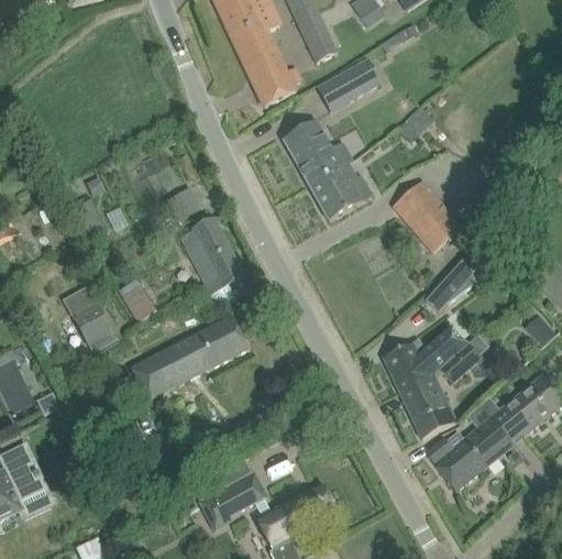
[(294,91),(251,0),(212,0),(263,107),(294,91)]
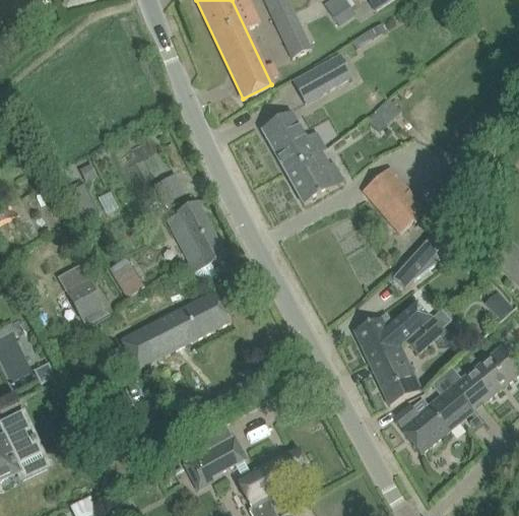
[(263,0),(290,58),(310,49),(287,0),(263,0)]
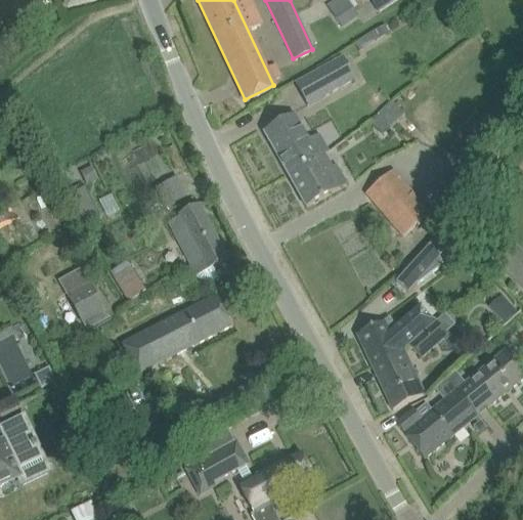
[(331,0),(327,3),(340,24),(356,13),(348,0),(331,0)]
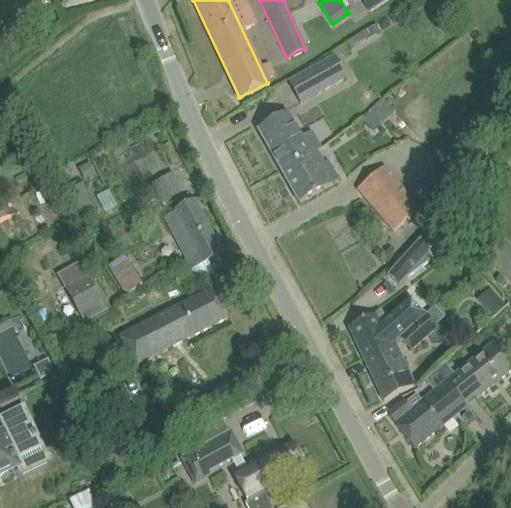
[(299,101),(346,74),(333,53),(287,80),(299,101)]
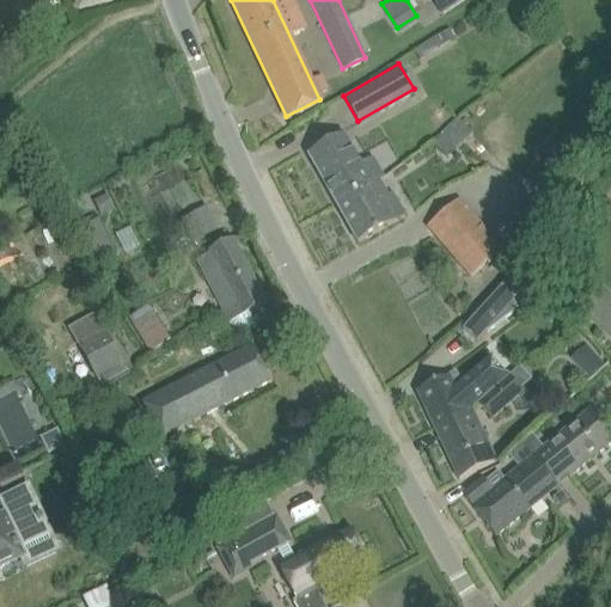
[(454,143),(470,129),(457,116),(441,130),(454,143)]
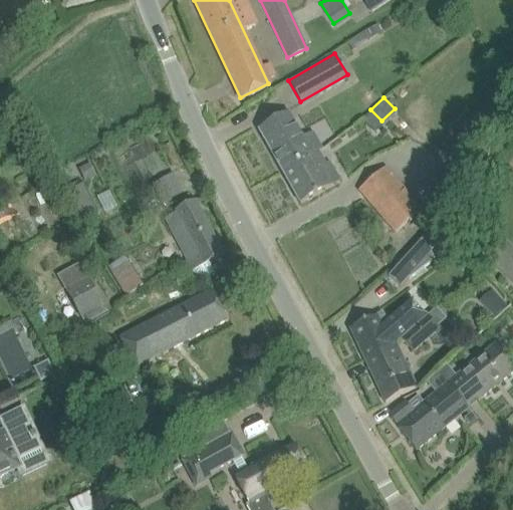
[(311,153),(296,128),(286,109),(257,126),(281,170),(311,153)]
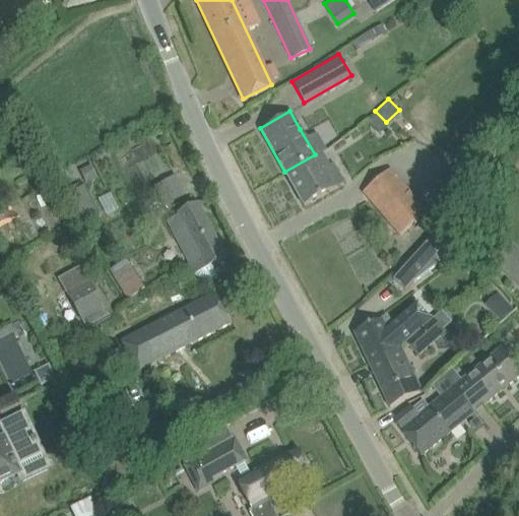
[(315,154),(284,172),(302,203),(342,181),(331,162),(322,167),(315,154)]
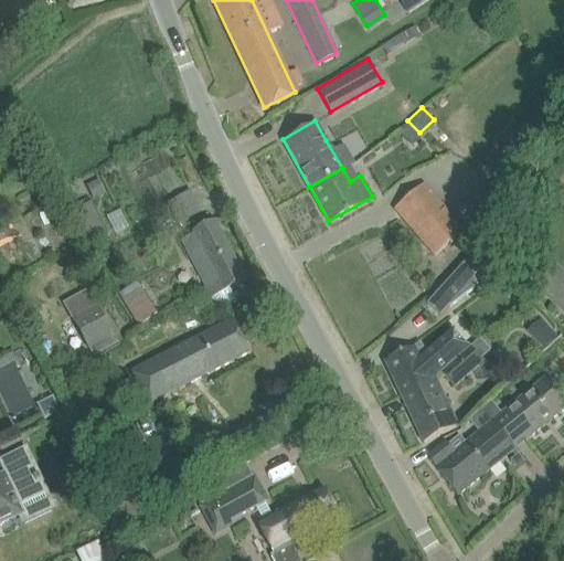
[(96,177),(85,181),(91,193),(102,188),(96,177)]
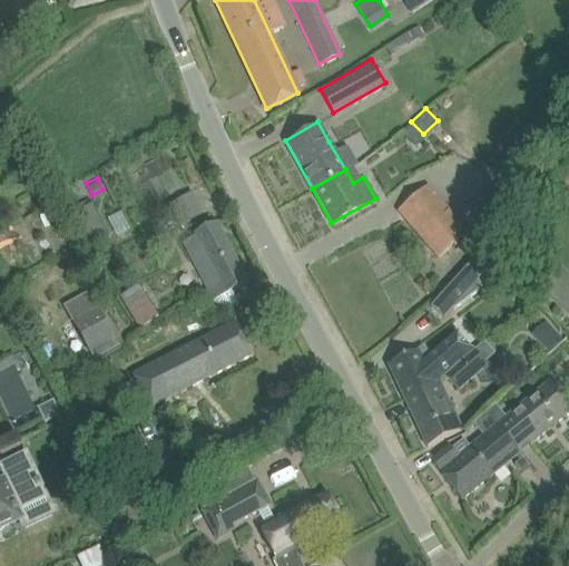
[(396,207),(437,255),(466,230),(425,183),(396,207)]
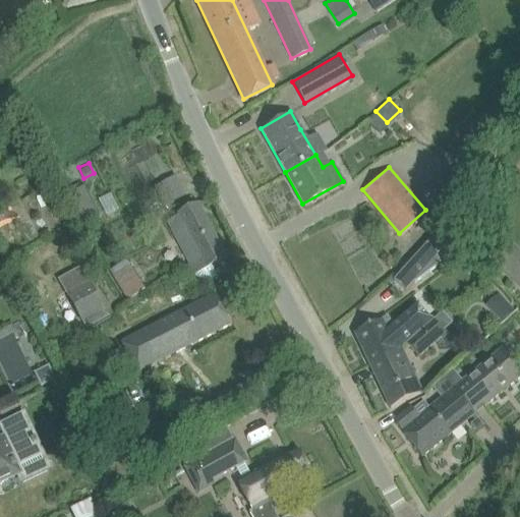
[(69,187),(67,188),(81,218),(96,212),(81,181),(80,181),(79,178),(68,184),(69,187)]
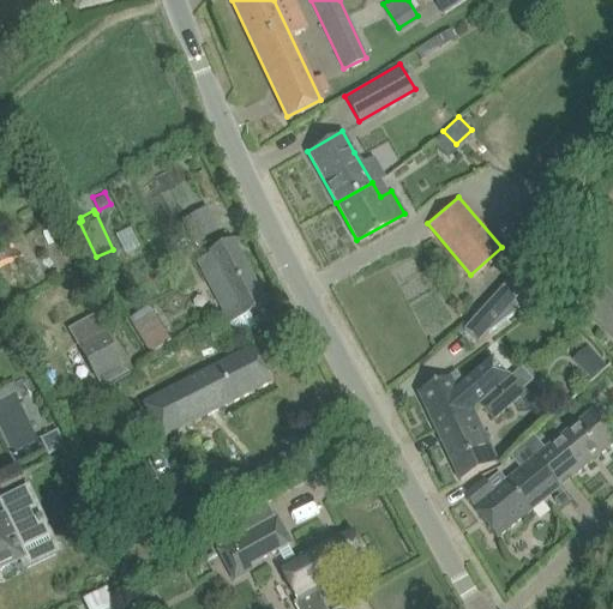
[(0,246),(24,279),(61,253),(34,215),(0,239),(0,246)]
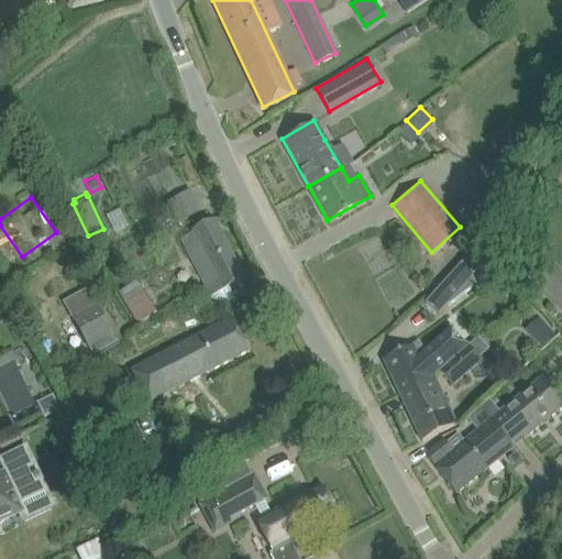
[(213,296),(216,298),(220,298),(224,299),(229,297),(233,296),(233,297),(249,289),(211,217),(189,229),(189,230),(178,236),(209,294),(211,293),(213,296)]
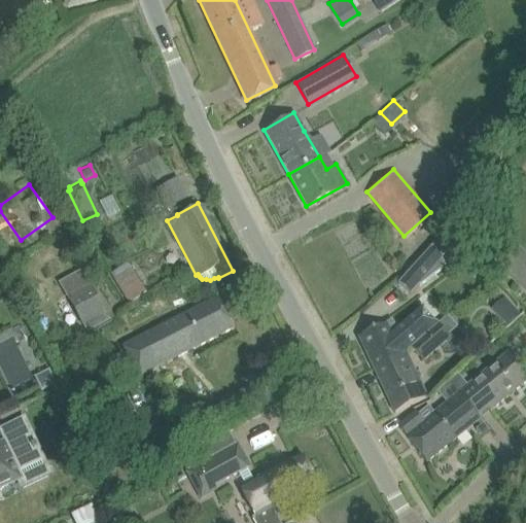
[(525,252),(517,244),(498,264),(525,289),(525,252)]
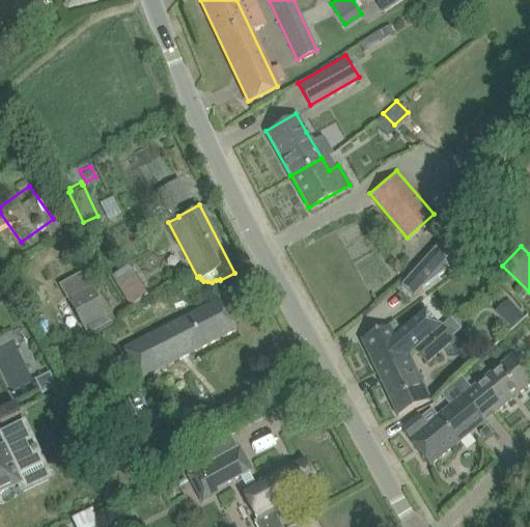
[(421,285),(449,265),(444,259),(444,258),(431,247),(399,282),(412,294),(420,285),(421,285)]
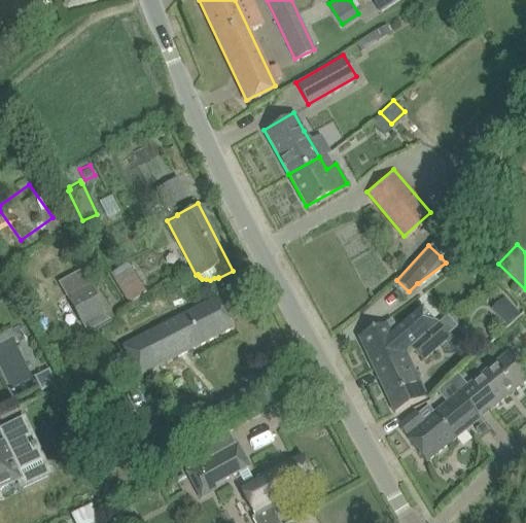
[(108,270),(127,300),(144,289),(126,259),(108,270)]
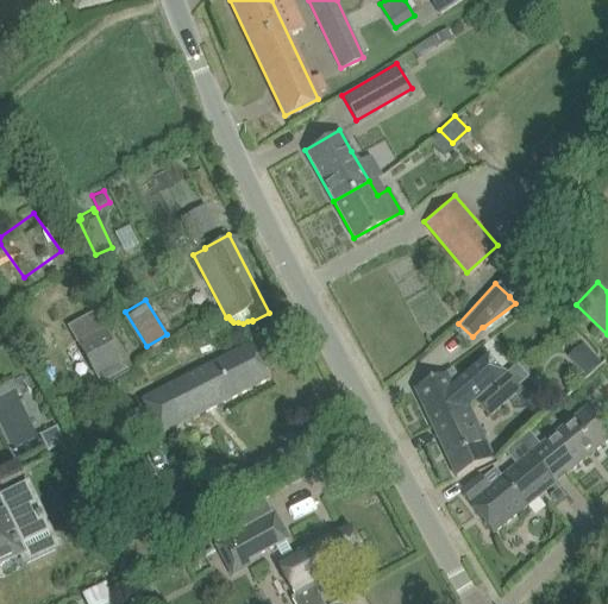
[(94,308),(67,323),(75,339),(94,373),(95,373),(99,381),(126,366),(121,359),(102,323),(94,308)]
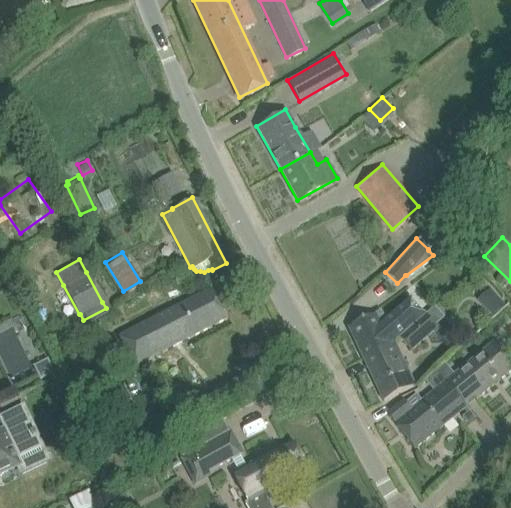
[(117,334),(133,363),(133,364),(226,316),(210,286),(168,307),(162,296),(145,305),(150,317),(117,334)]
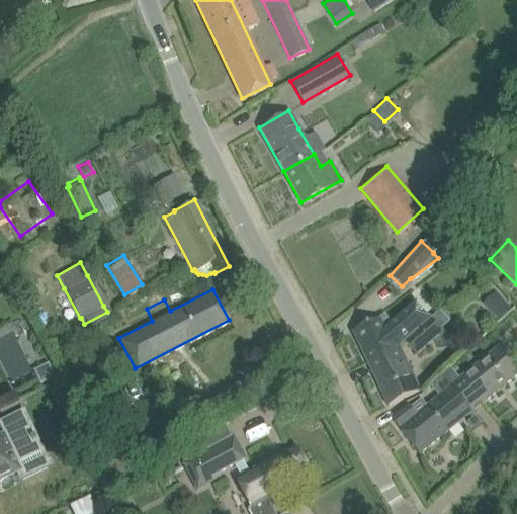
[(394,347),(404,337),(419,324),(419,323),(418,323),(413,311),(380,327),(375,317),(351,329),(366,359),(394,347)]
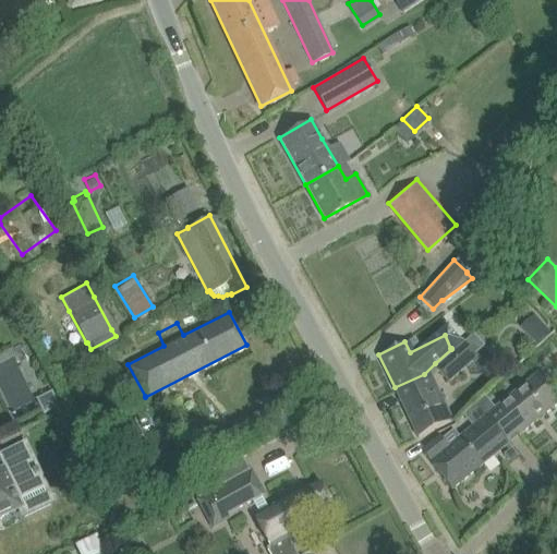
[(435,363),(444,374),(447,378),(474,357),(462,341),(461,342),(451,349),(435,363)]
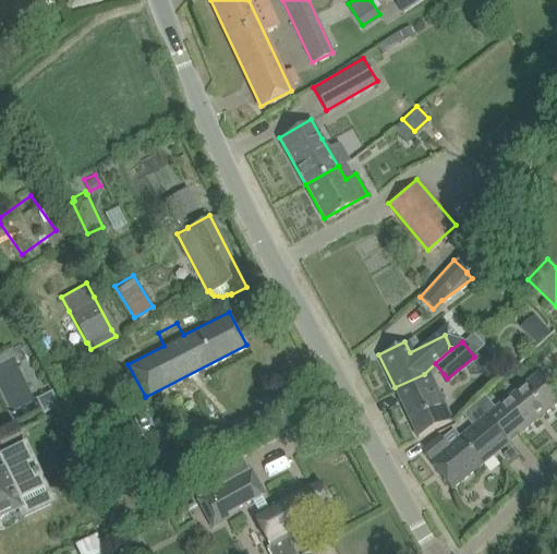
[(483,394),(474,401),(506,442),(508,440),(507,437),(516,430),(517,432),(556,399),(556,394),(537,370),(493,406),(483,394)]
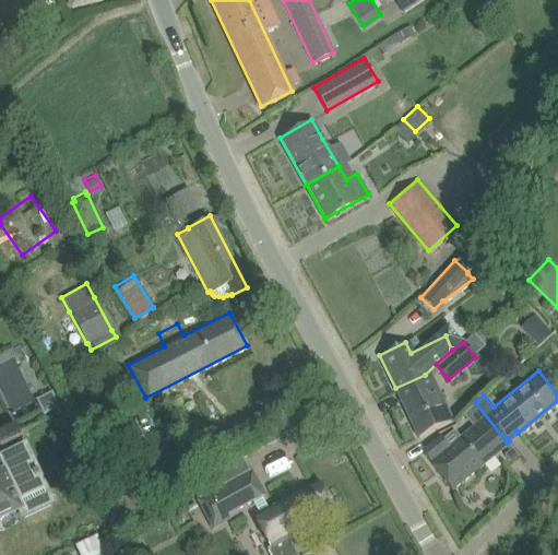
[(425,375),(395,388),(417,435),(447,422),(425,375)]
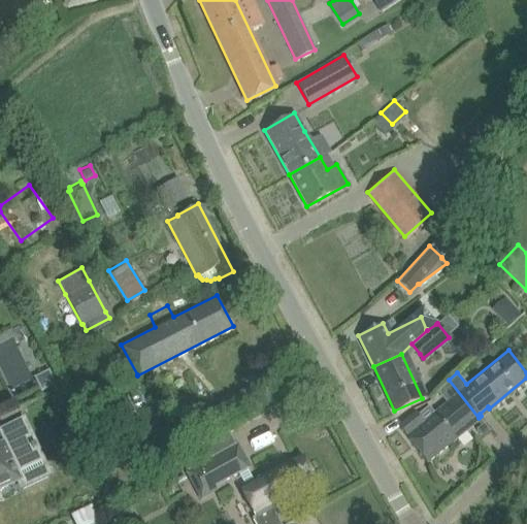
[(426,460),(479,418),(449,380),(436,393),(443,403),(431,414),(426,407),(418,415),(415,411),(414,412),(397,424),(426,460)]
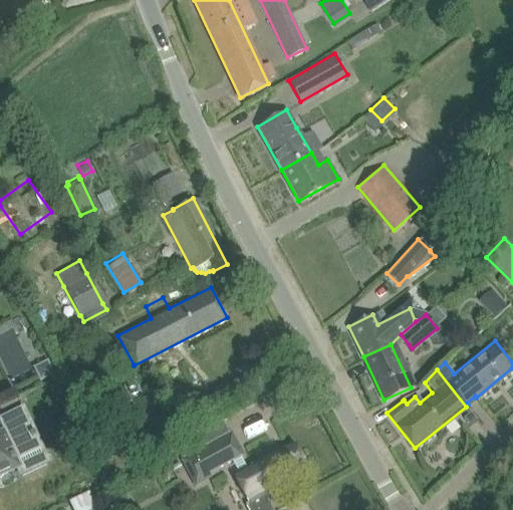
[(46,459),(40,447),(22,408),(0,418),(0,473),(17,465),(20,472),(46,459)]
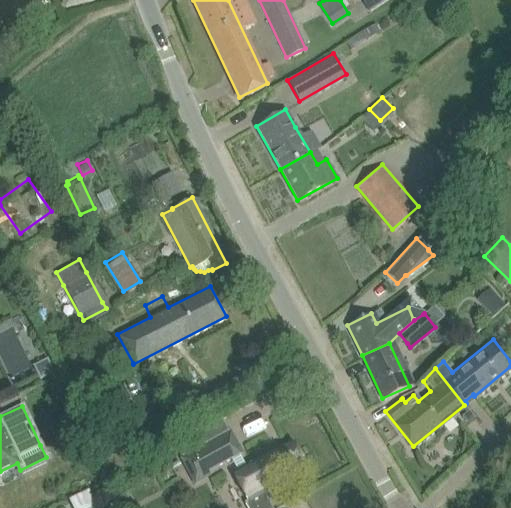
[(192,477),(241,450),(229,429),(204,443),(196,429),(172,442),(192,477)]
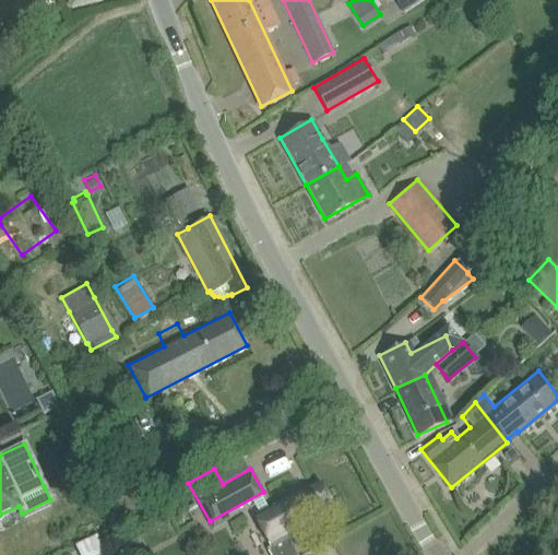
[(268,546),(271,554),(297,554),(287,536),(334,510),(318,480),(253,515),(270,545),(268,546)]
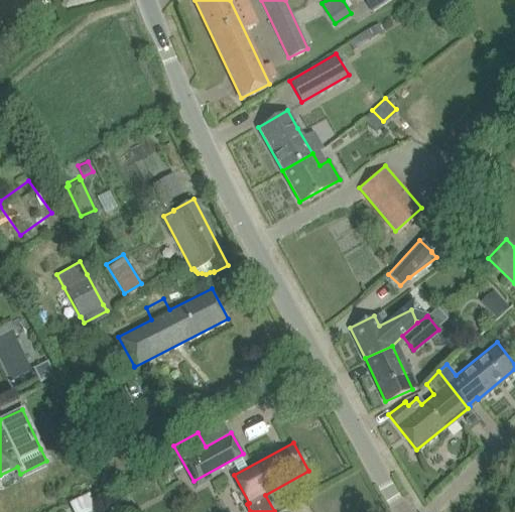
[(107,467),(98,473),(104,482),(112,476),(112,475),(107,467)]
